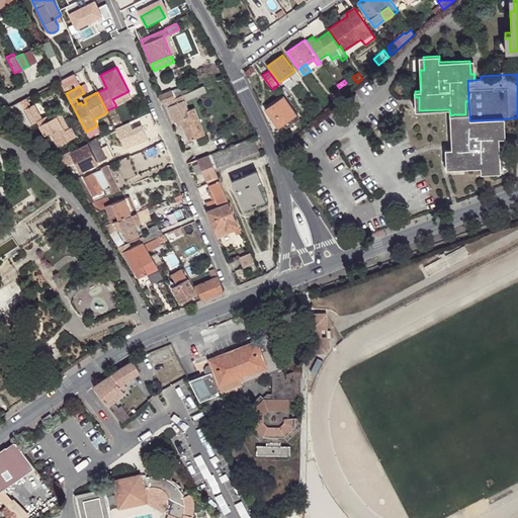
[(194,90),(184,94),(187,99),(206,91),(204,86),(194,90)]
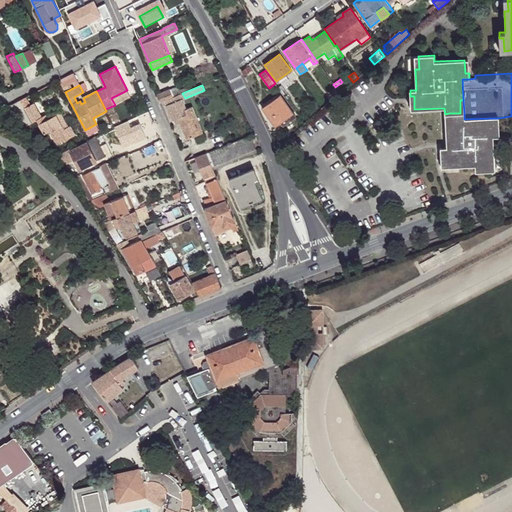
[(281,85),(278,87),(284,95),(287,92),(281,85)]
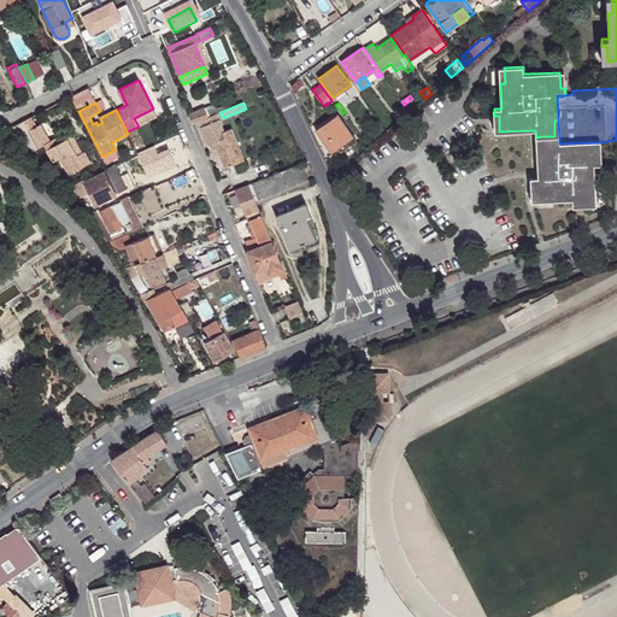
[(205,107),(209,117),(215,115),(210,105),(205,107)]
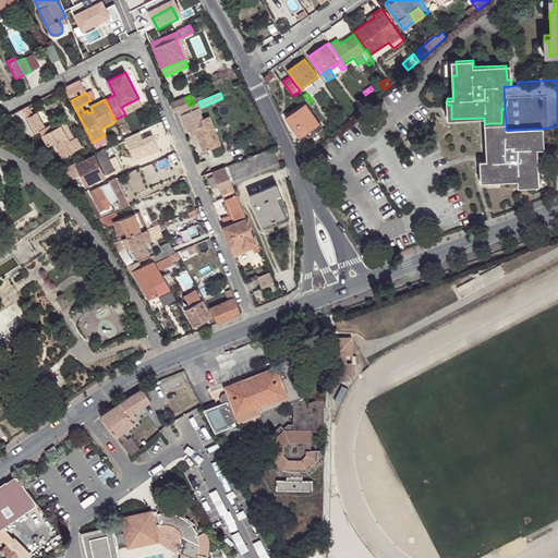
[(172,102),(176,111),(180,110),(189,106),(185,97),(172,102)]
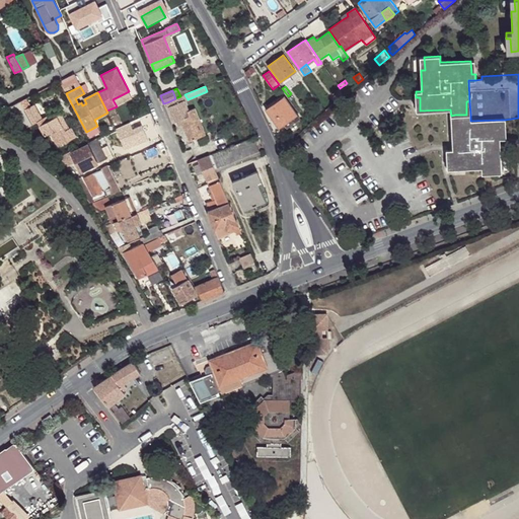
[(345,94),(341,90),(332,96),(336,101),(345,94)]
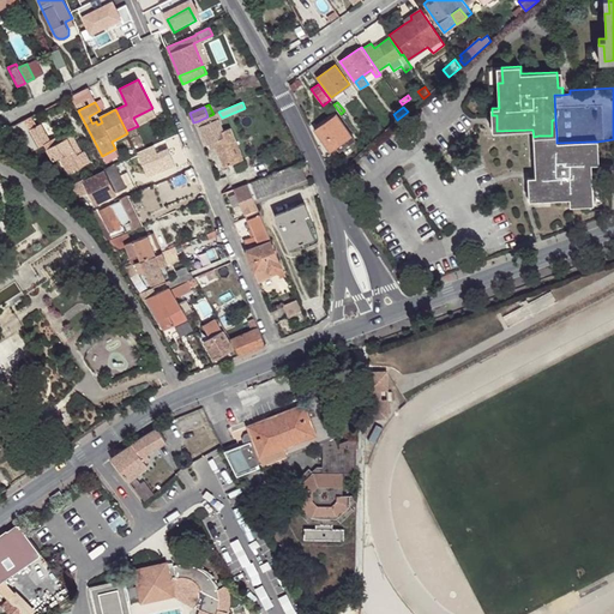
[(138,126),(156,115),(152,108),(133,118),(138,126)]
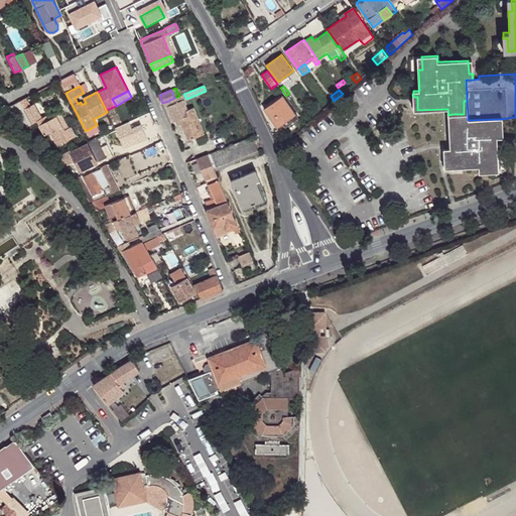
[(179,96),(174,98),(166,102),(174,121),(179,119),(188,140),(199,136),(192,121),(198,119),(192,107),(186,109),(180,95),(179,96)]
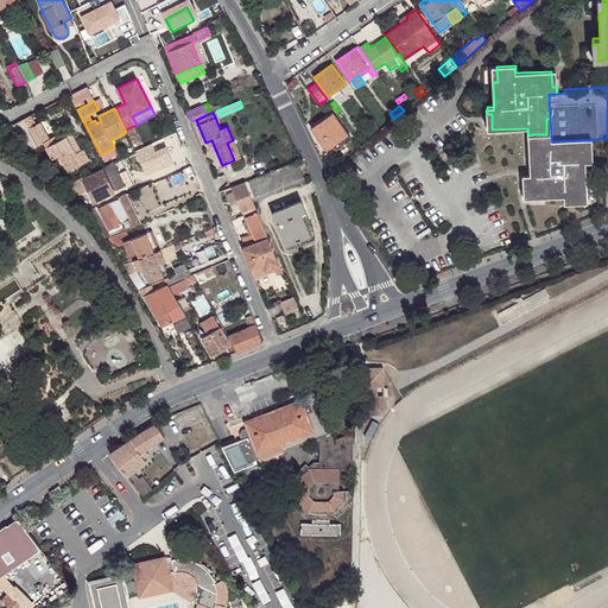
[(333,112),(311,127),(327,150),(333,145),(349,134),(333,112)]
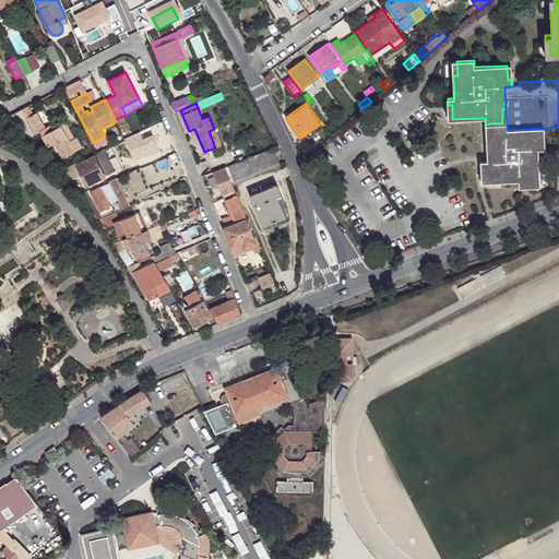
[(33,115),(27,106),(7,116),(24,132),(26,131),(33,135),(40,131),(48,146),(55,143),(62,157),(82,147),(76,137),(74,138),(70,140),(61,125),(54,129),(51,130),(48,126),(45,128),(36,113),(33,115)]
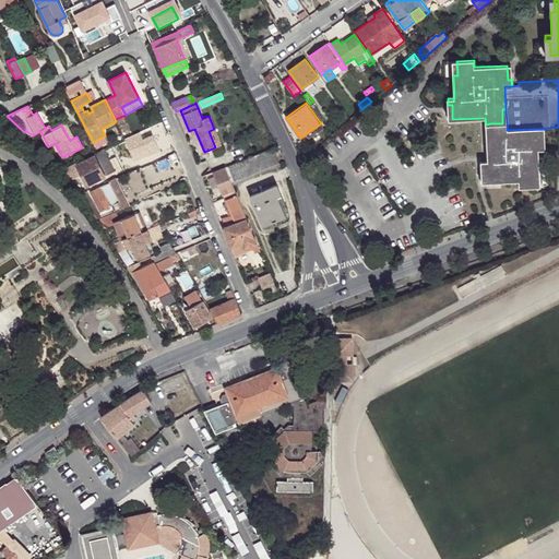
[(66,122),(61,125),(70,140),(74,138),(66,122)]
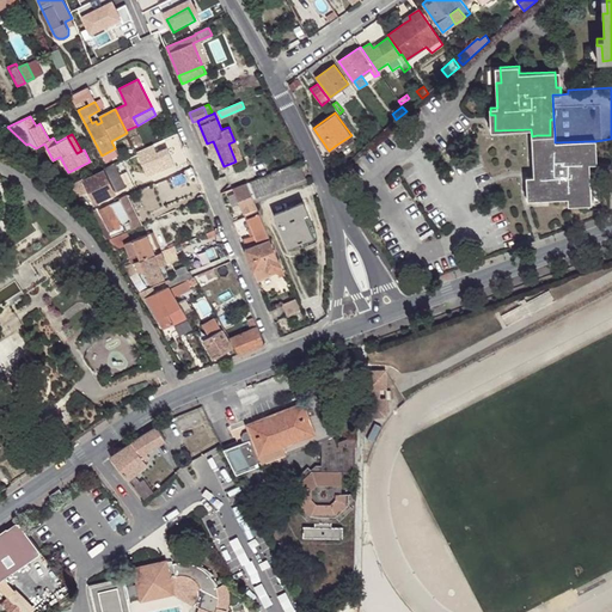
[(335,146),(338,151),(354,140),(352,135),(335,146)]
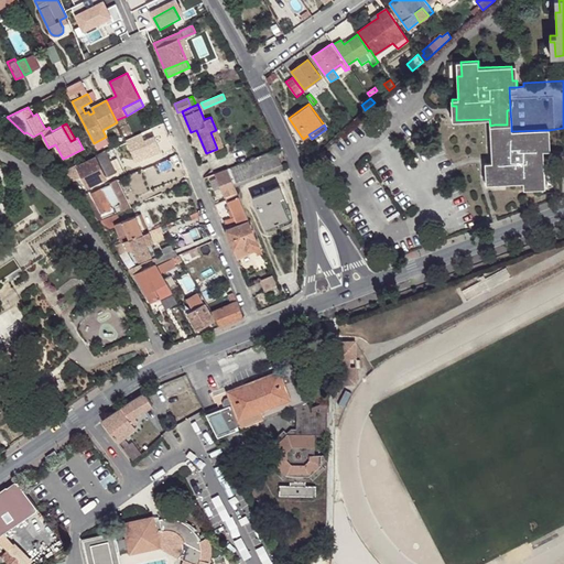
[(507,125),(495,125),(495,140),(490,140),(491,163),(485,163),(485,170),(489,170),(490,184),(523,183),(523,190),(540,188),(540,174),(544,174),(543,151),(550,151),(550,144),(545,144),(544,130),(511,131),(511,125),(507,125)]
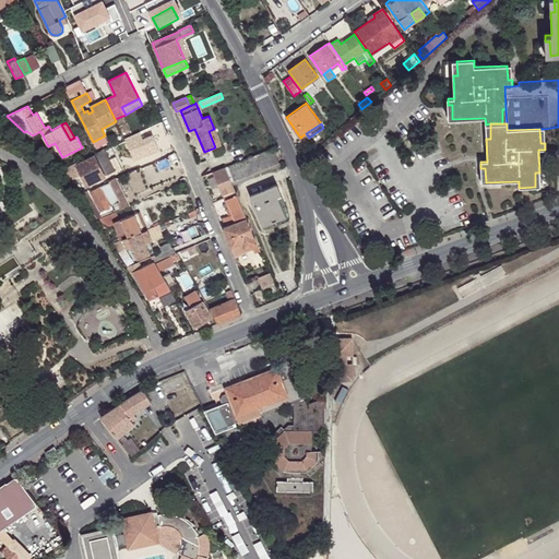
[(209,131),(215,147),(221,145),(214,129),(209,131)]
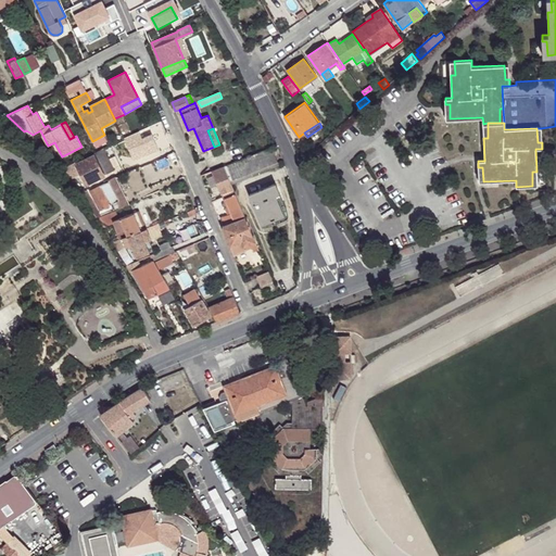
[(224,166),(231,182),(279,164),(273,147),(224,166)]
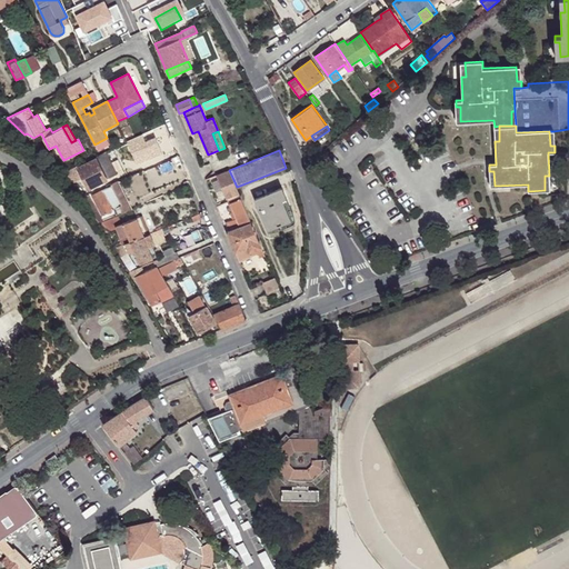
[(78,168),(89,189),(107,179),(97,159),(78,168)]
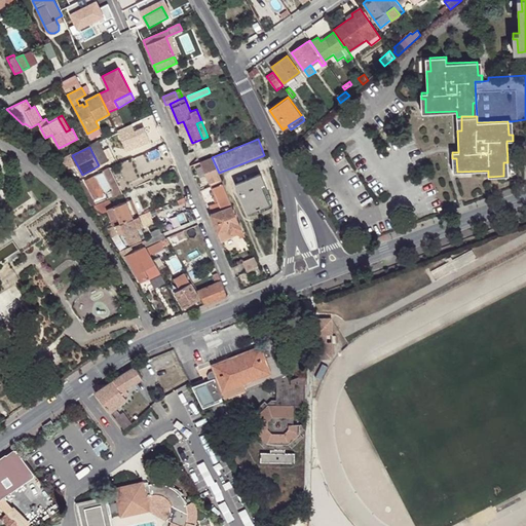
[(65,157),(61,159),(67,166),(71,164),(72,163),(65,157)]
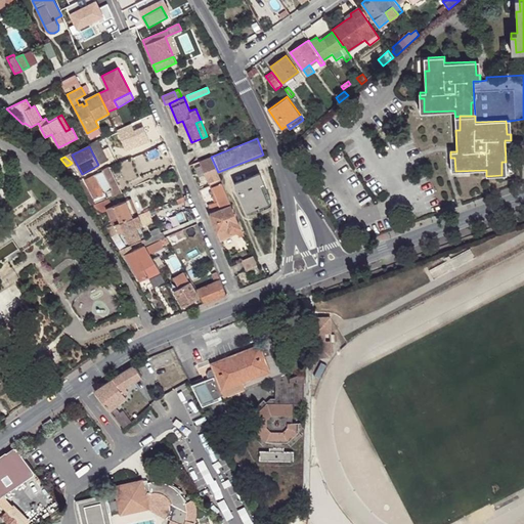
[(201,162),(209,182),(220,178),(218,172),(211,157),(201,162)]
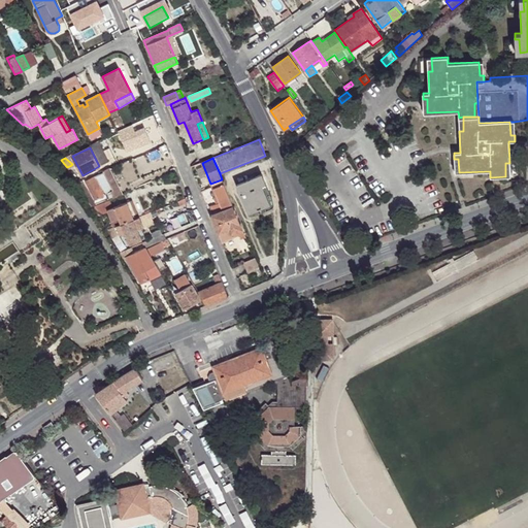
[(67,167),(72,173),(75,170),(71,165),(67,167)]
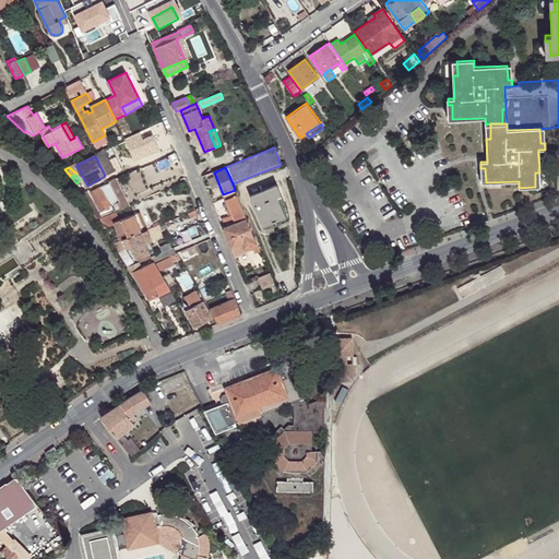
[(106,183),(91,192),(100,211),(117,203),(120,209),(130,204),(117,178),(109,180),(110,182),(106,183)]
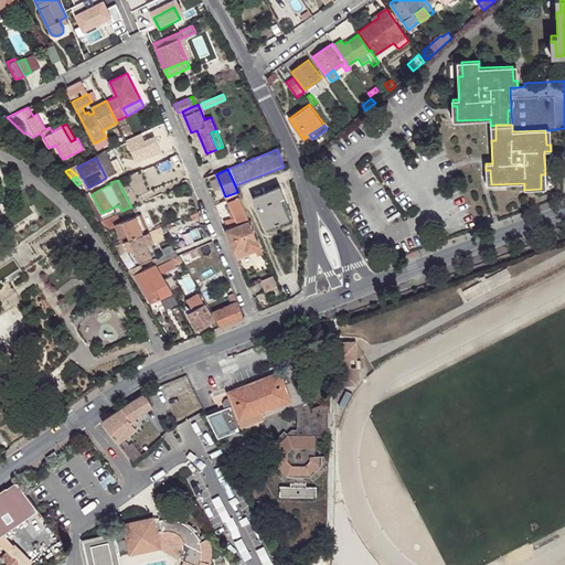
[(284,195),(280,187),(253,198),(266,228),(278,223),(289,219),(280,198),(284,195)]
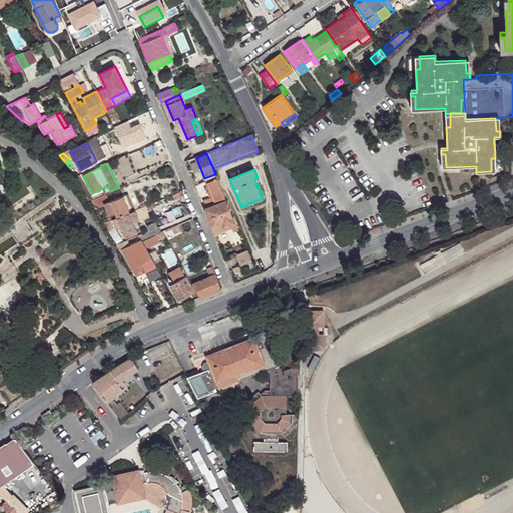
[(87,190),(80,176),(75,179),(83,192),(87,190)]
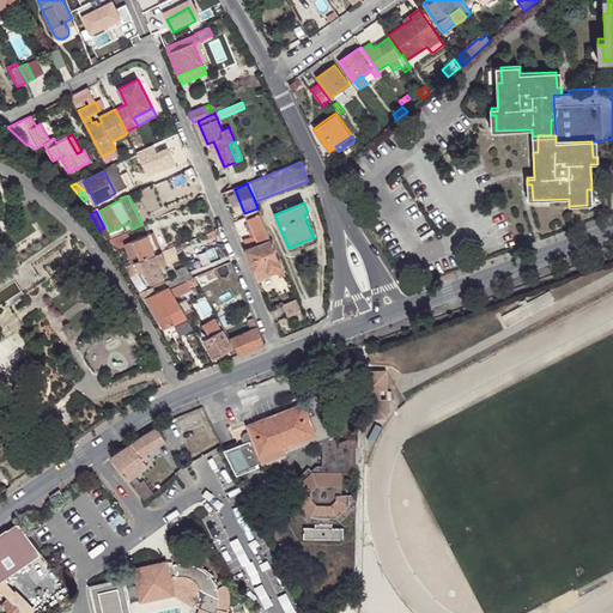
[(249,220),(255,235),(252,236),(246,238),(249,247),(271,238),(260,213),(248,218),(249,220)]
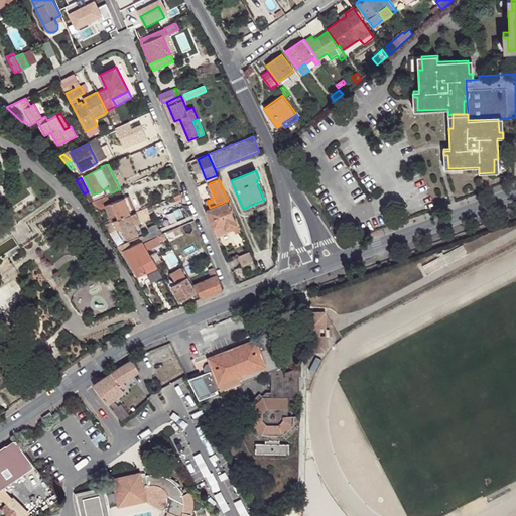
[(93,201),(88,191),(84,194),(89,202),(93,201)]
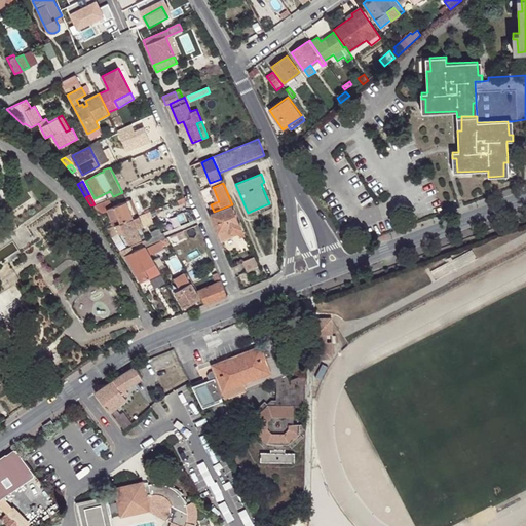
[(112,207),(108,199),(94,205),(99,216),(108,212),(114,225),(115,225),(121,223),(137,216),(130,199),(112,207)]
